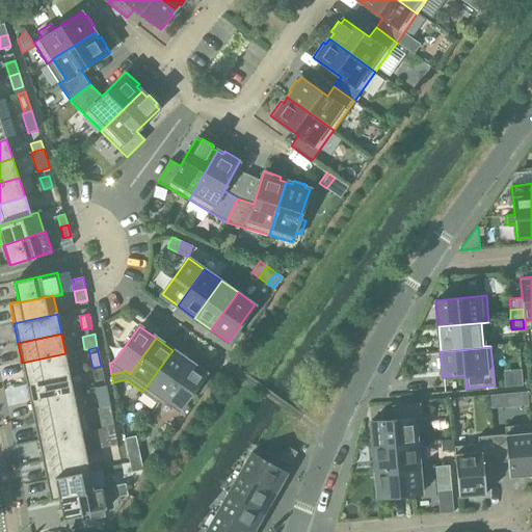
[(173,350),(142,392),(159,404),(163,398),(163,397),(188,362),(173,350)]
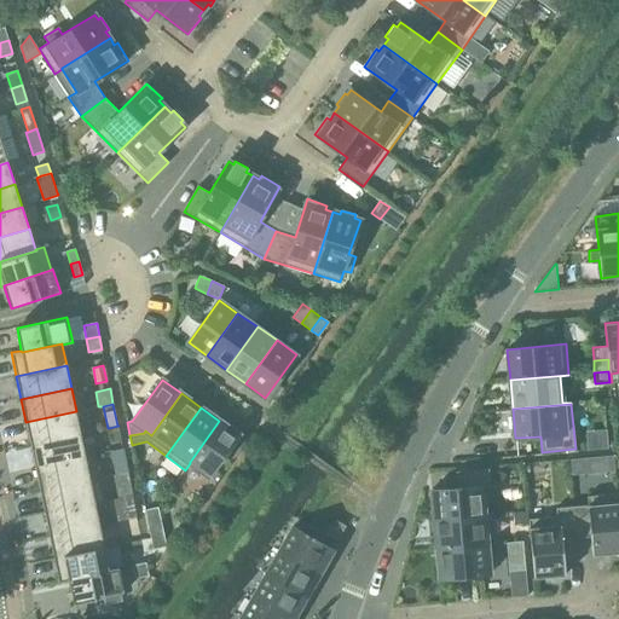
[(25,422),(30,445),(81,434),(76,411),(25,422)]
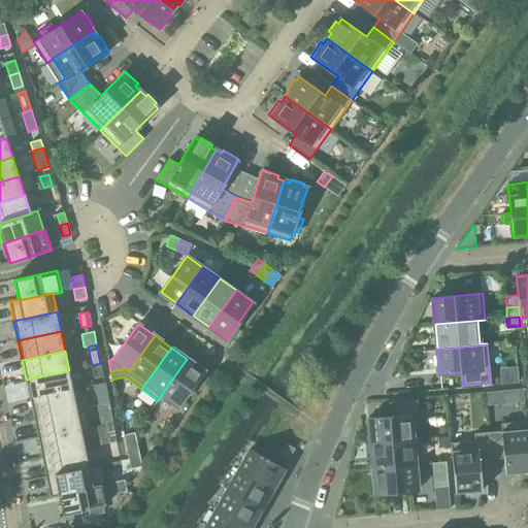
[(187,359),(162,394),(162,395),(178,406),(204,371),(187,359)]
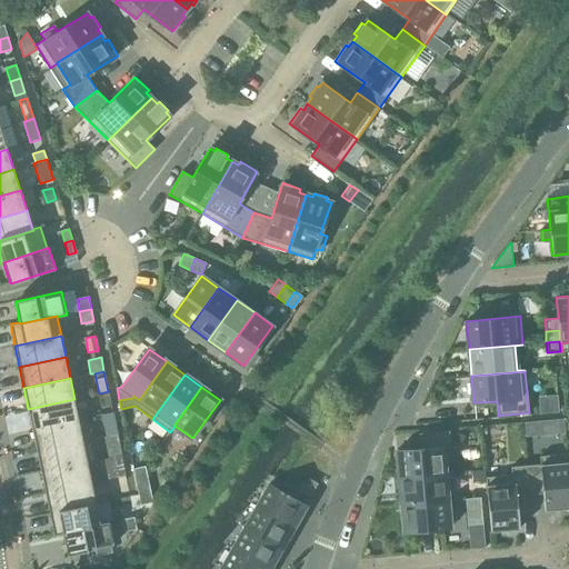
[(109,391),(100,393),(103,407),(111,406),(109,391)]
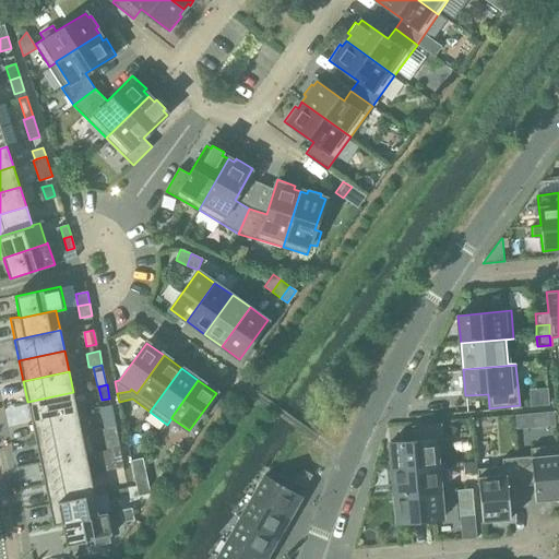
[(78,413),(76,412),(73,392),(27,402),(32,421),(78,413)]
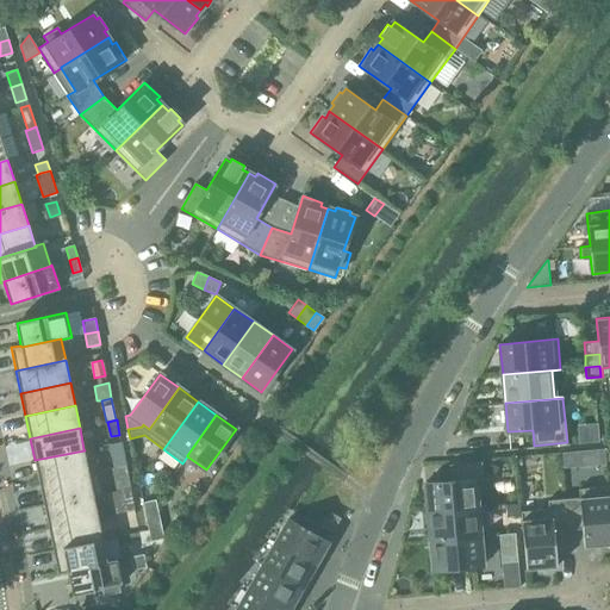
[(120,443),(110,446),(113,467),(125,466),(123,458),(120,443)]
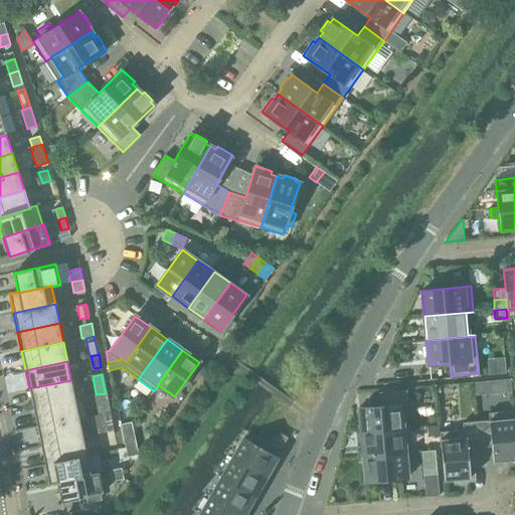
[(70,379),(71,380),(29,388),(33,407),(82,397),(78,378),(70,379)]
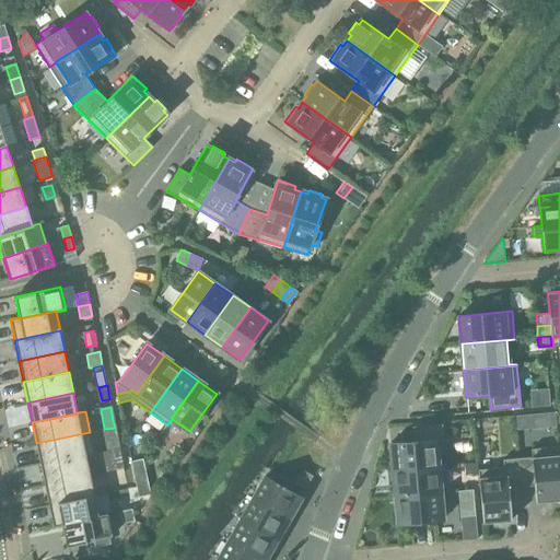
[(516,416),(517,430),(531,429),(529,415),(516,416)]
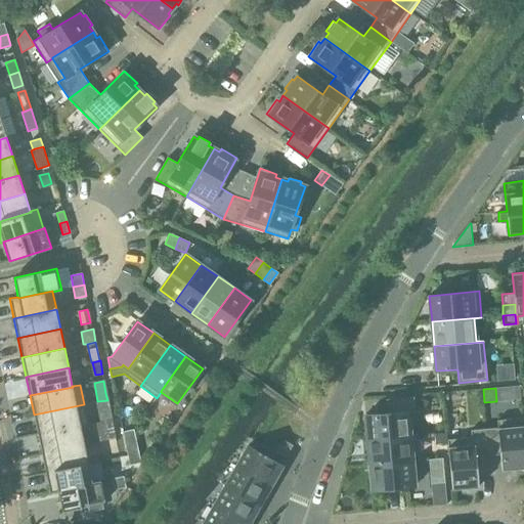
[(410,435),(408,413),(416,412),(413,397),(386,399),(387,412),(365,415),(367,440),(418,435),(410,435)]
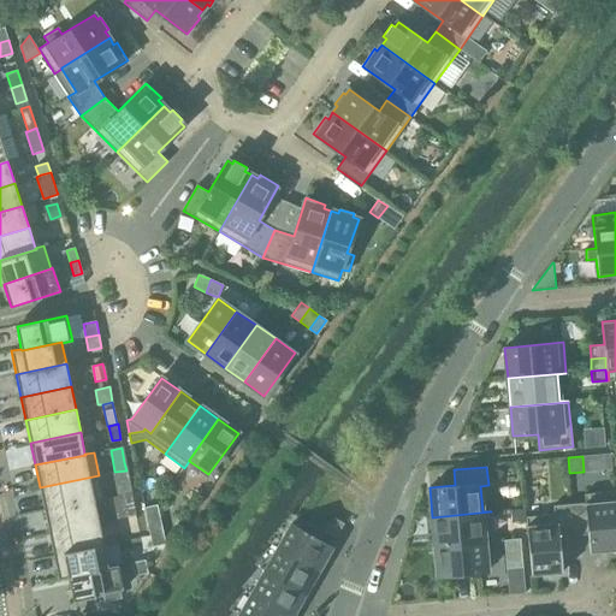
[(130,489),(126,471),(114,473),(118,491),(130,489)]
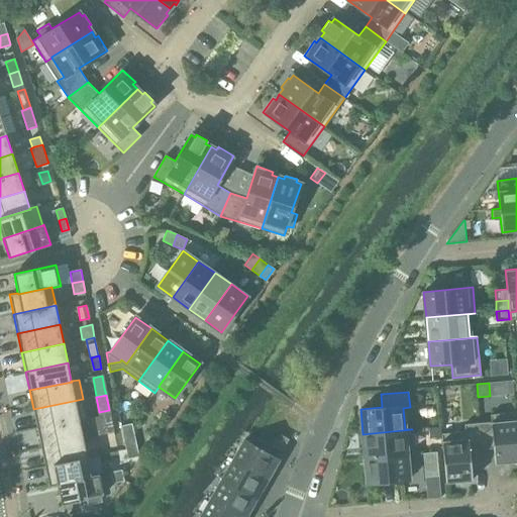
[(33,409),(37,428),(79,420),(80,421),(87,419),(83,399),(33,409)]
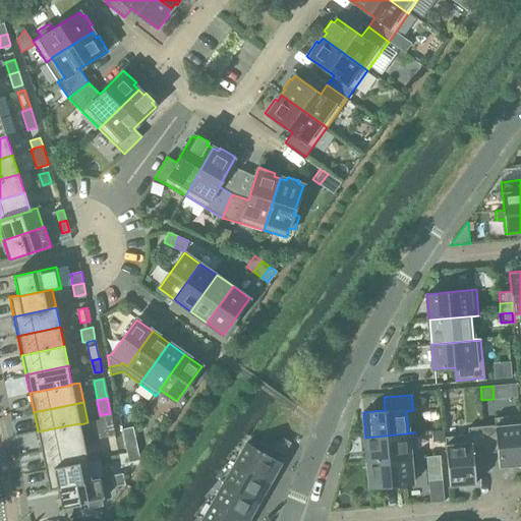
[(495,425),(482,426),(485,453),(497,452),(499,467),(520,465),(520,430),(520,415),(494,418),(495,425)]
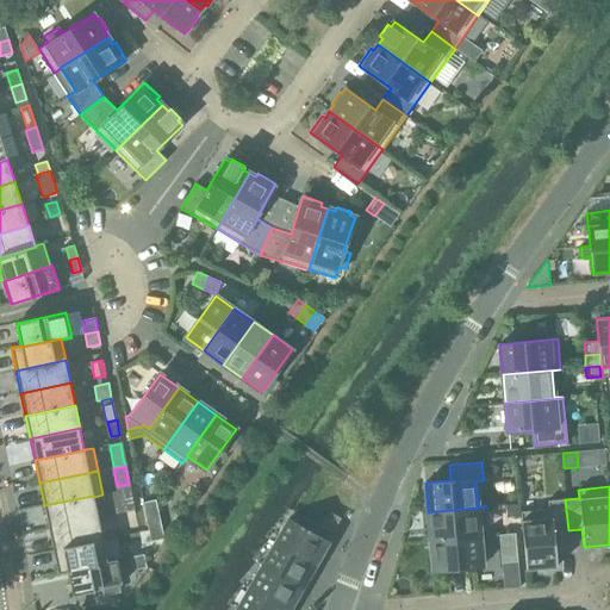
[(44,505),(49,528),(98,517),(94,497),(93,496),(44,505)]
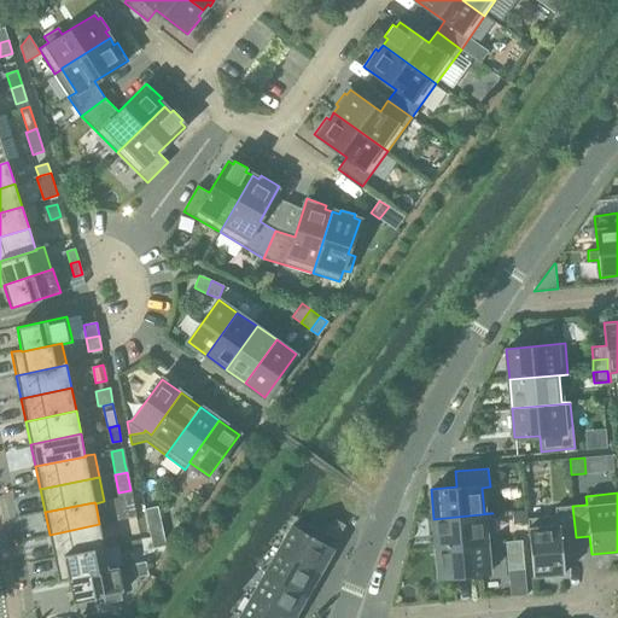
[(124,519),(136,517),(133,502),(122,503),(124,519)]
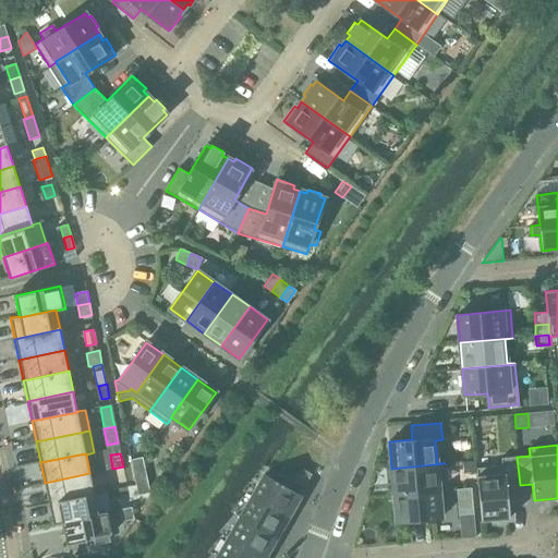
[(517,457),(501,458),(501,465),(476,468),(481,521),(509,519),(507,486),(520,485),(517,457)]
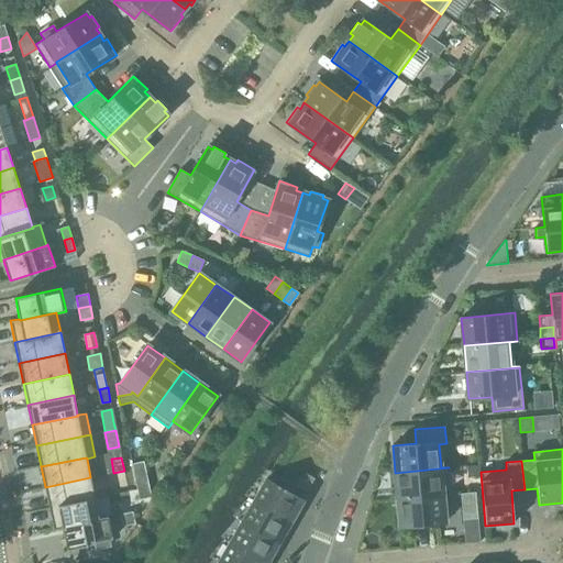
[(132,464),(134,476),(146,474),(144,462),(132,464)]
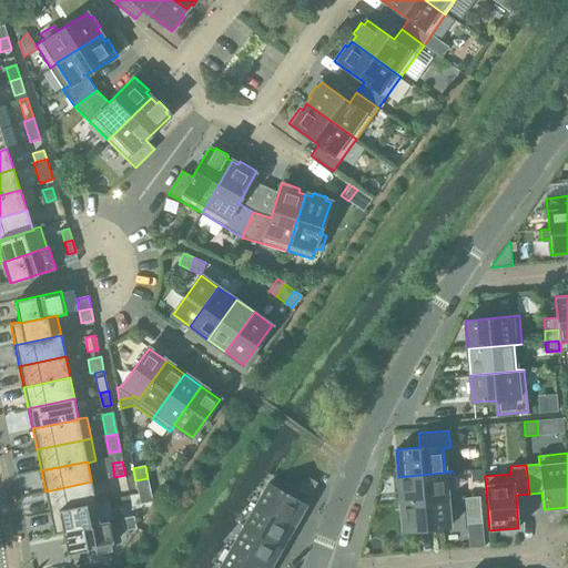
[(485,479),(484,469),(472,470),(472,480),(485,479)]
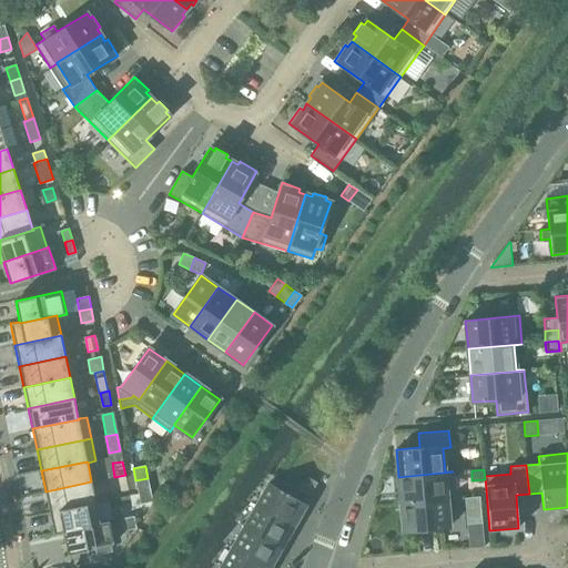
[(401,504),(455,498),(453,472),(398,477),(401,504)]
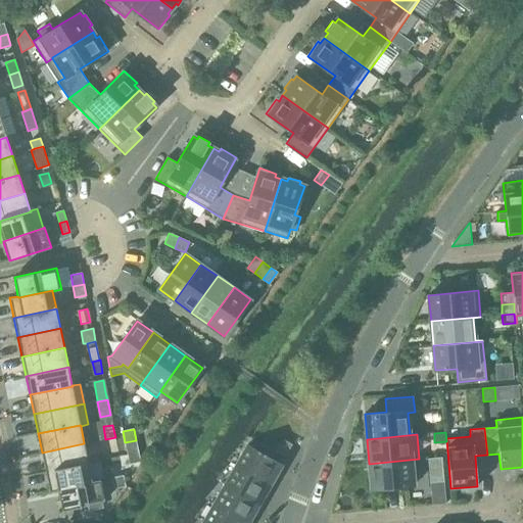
[(283,439),(276,452),(285,458),(292,444),(283,439)]
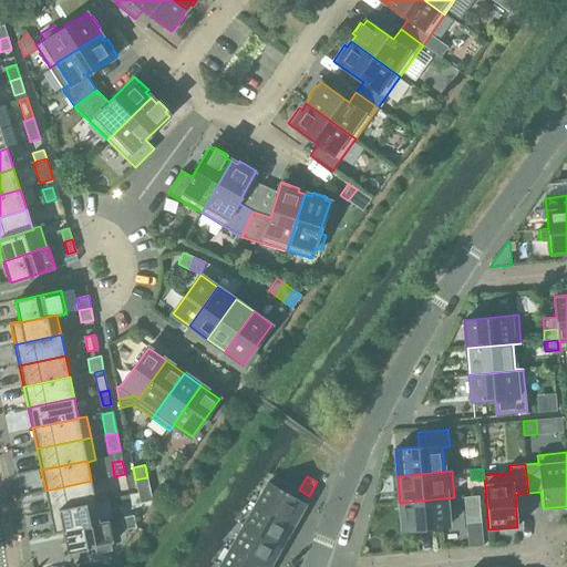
[(150,488),(147,477),(135,480),(137,492),(150,488)]
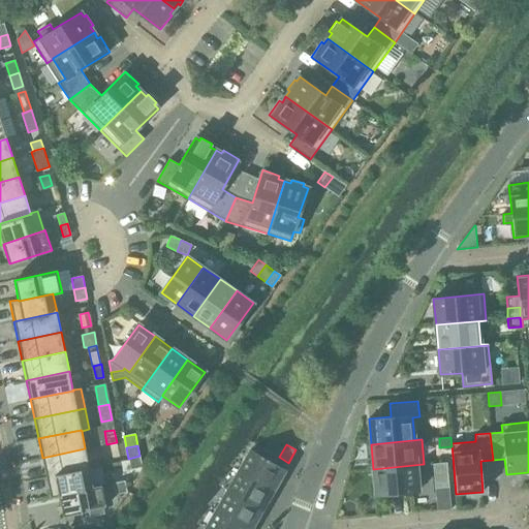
[(45,477),(89,468),(85,448),(42,458),(45,477)]
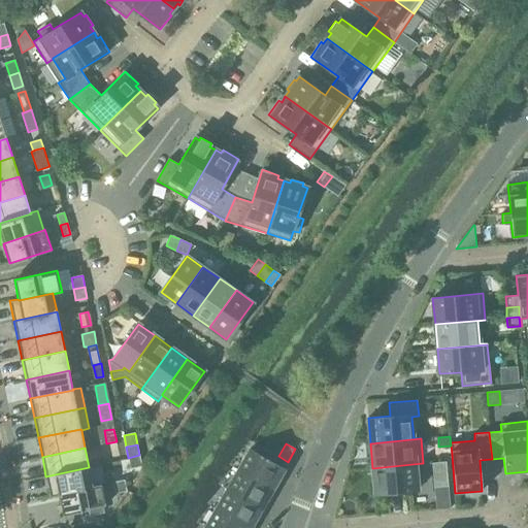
[(283,469),(283,470),(284,469),(250,450),(249,451),(250,451),(238,470),(271,489),(283,469)]
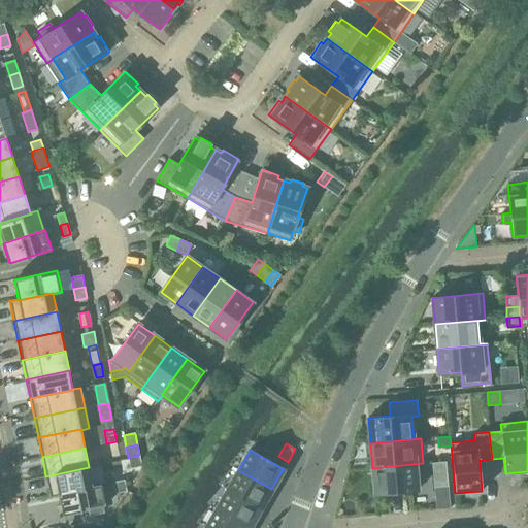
[(128,458),(129,459),(130,469),(142,466),(139,455),(128,458)]
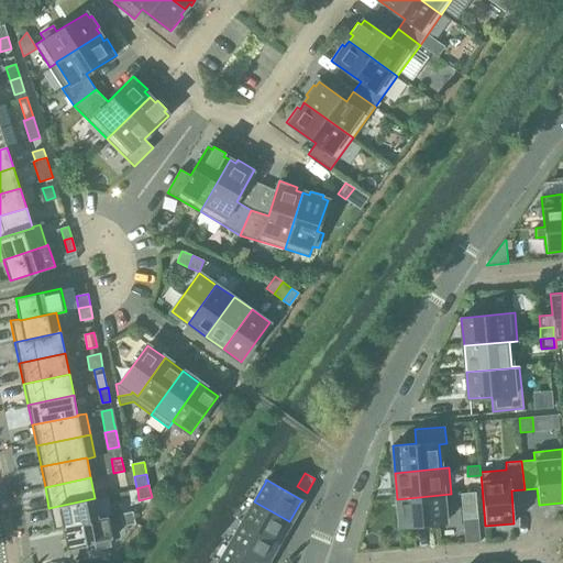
[(461,494),(463,520),(478,518),(476,492),(461,494)]
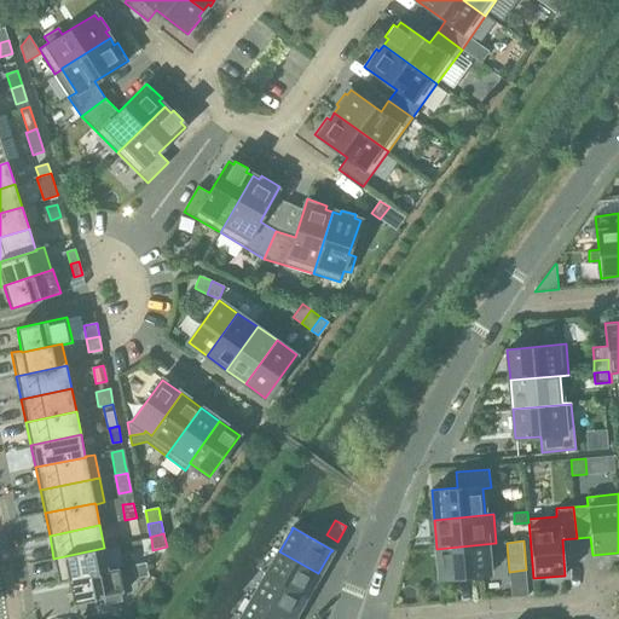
[(437,549),(439,579),(490,574),(487,545),(496,544),(496,543),(437,549)]
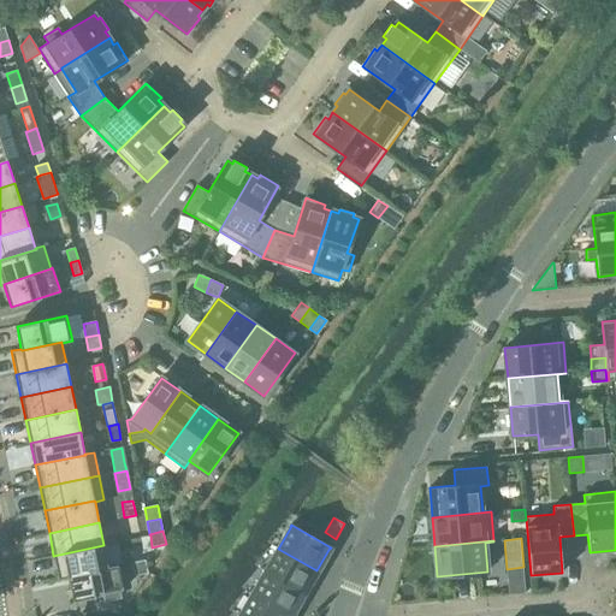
[(104,545),(53,556),(59,579),(69,578),(69,576),(108,568),(108,567),(104,545)]
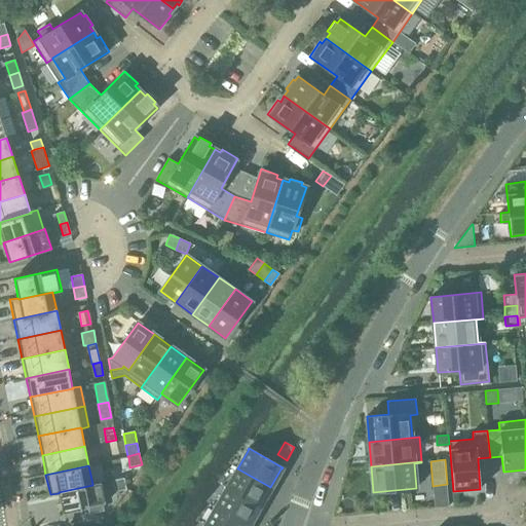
[(237,468),(226,488),(259,506),(270,487),(237,468)]
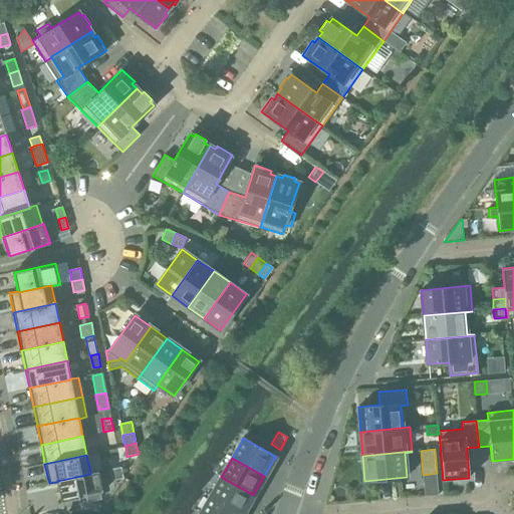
[(121,468),(110,470),(112,481),(122,479),(123,478),(123,477),(121,468)]
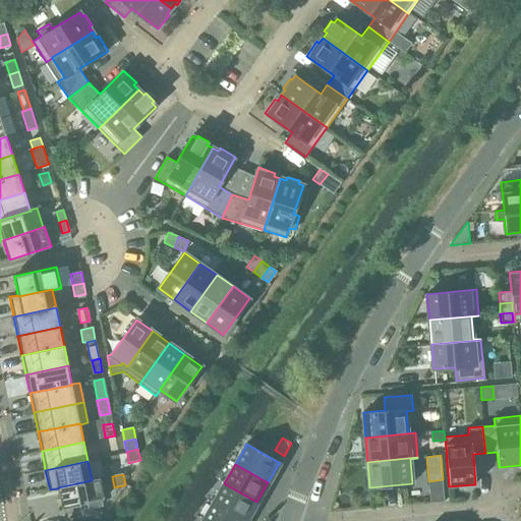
[(103,506),(102,500),(104,499),(100,477),(92,479),(92,480),(58,487),(58,488),(62,508),(88,503),(89,509),(103,506)]
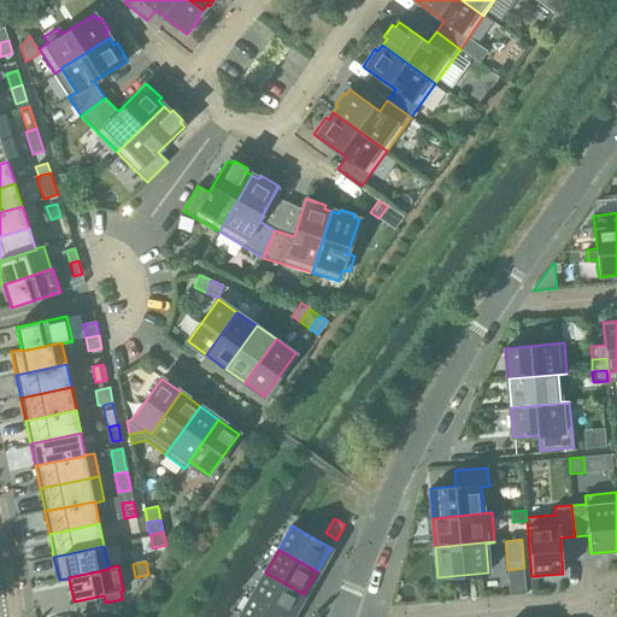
[(265,573),(253,595),(291,616),(304,594),(265,573)]
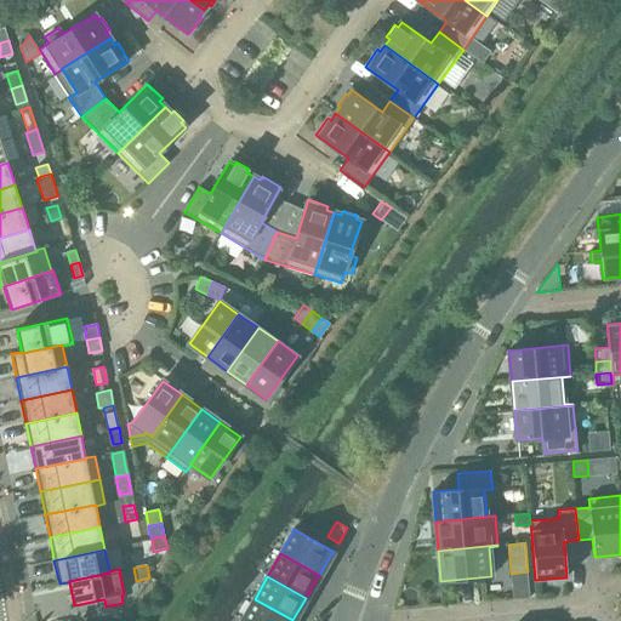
[(255,599),(241,620),(292,620),(255,599)]
